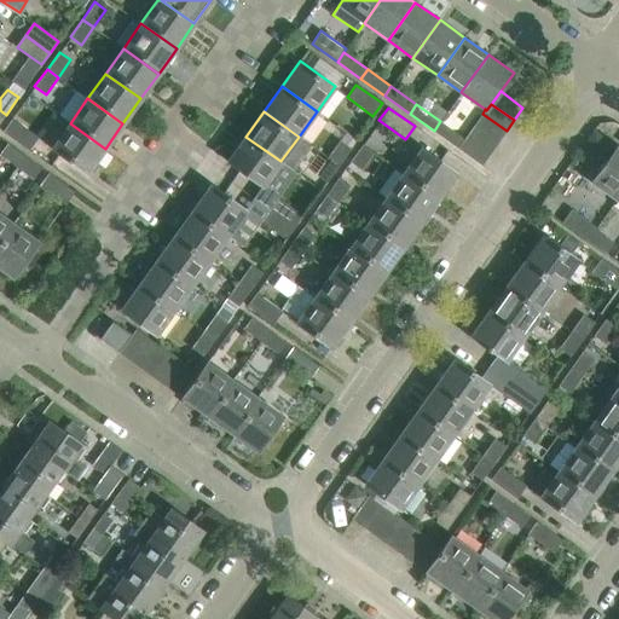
[(507,131),(482,114),(474,123),(499,142),(507,131)]
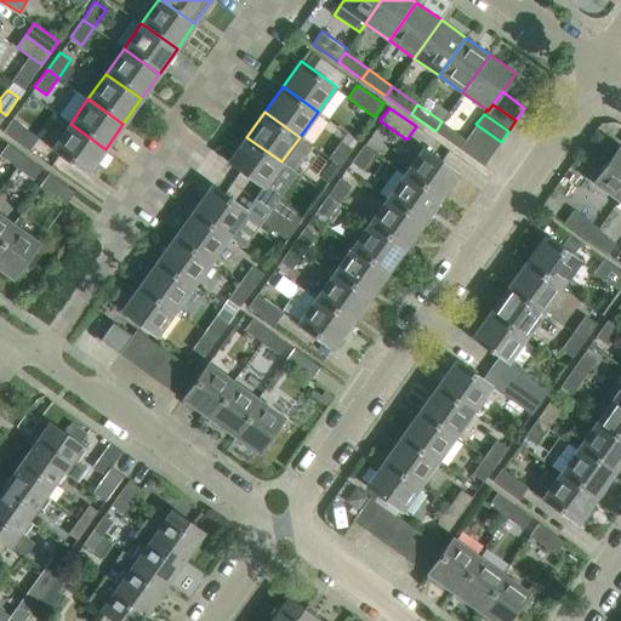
[(4,134),(29,151),(38,137),(13,120),(4,134)]
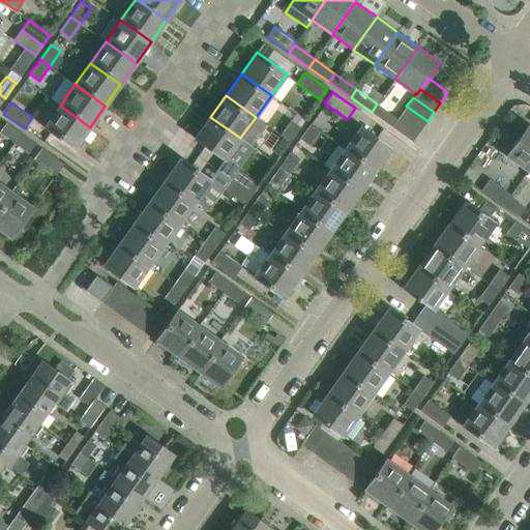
[(398,119),(377,104),(372,112),(391,126),(398,119)]
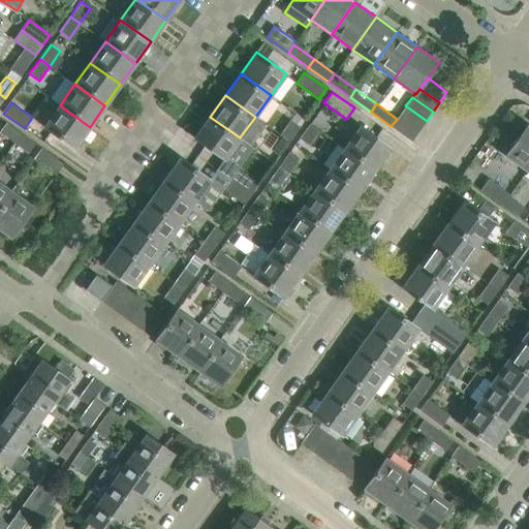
[(74,148),(90,127),(60,105),(44,127),(74,148)]
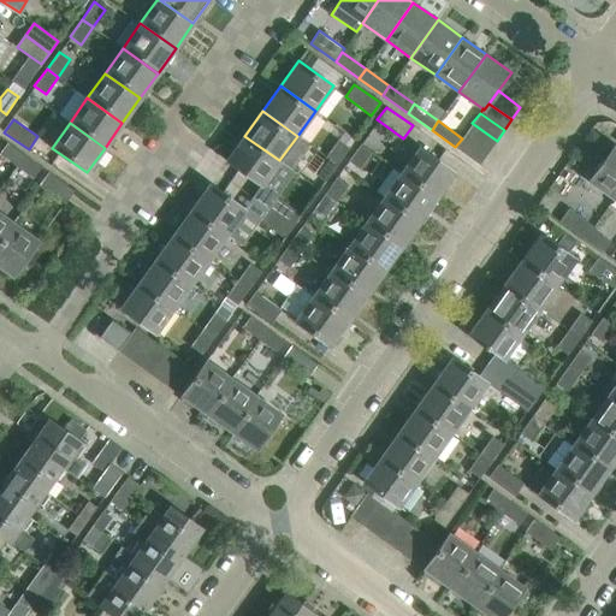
[(497,141),(472,123),(463,136),(487,153),(497,141)]
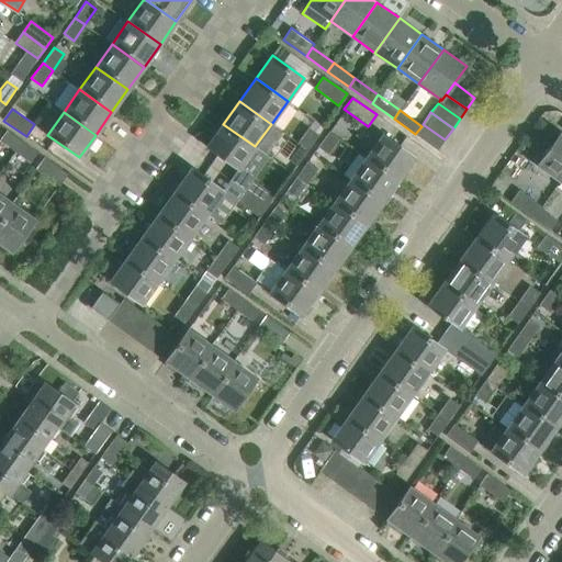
[(255,146),(223,124),(206,146),(238,169),(255,146)]
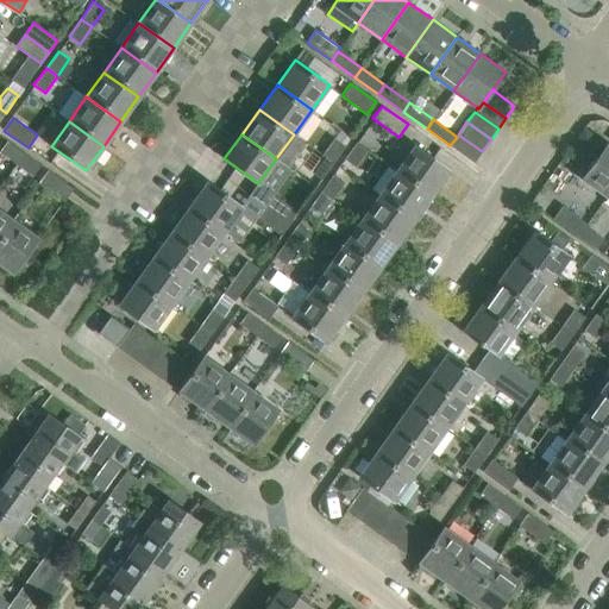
[(482,151),(458,135),(457,137),(450,145),(475,162),(482,151)]
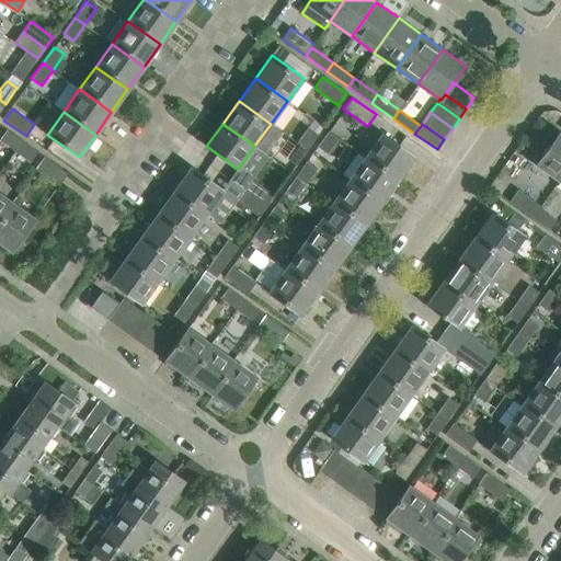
[(307,126),(296,141),(307,149),(318,134),(307,126)]
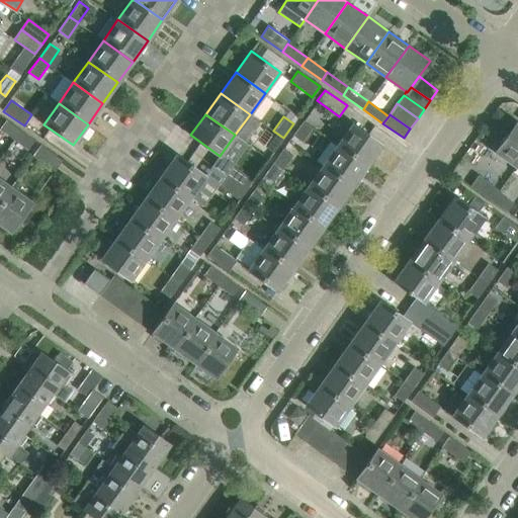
[(312,126),(303,119),(292,135),(301,141),(312,126)]
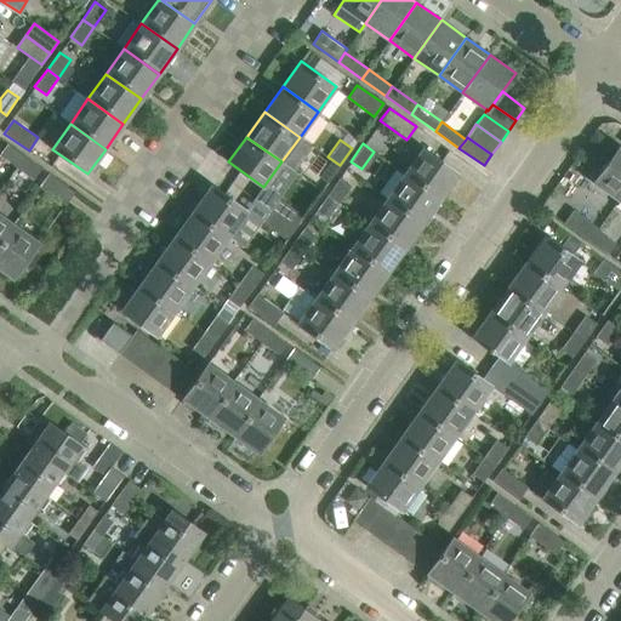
[(0,152),(0,157),(16,167),(23,157),(6,144),(0,152)]
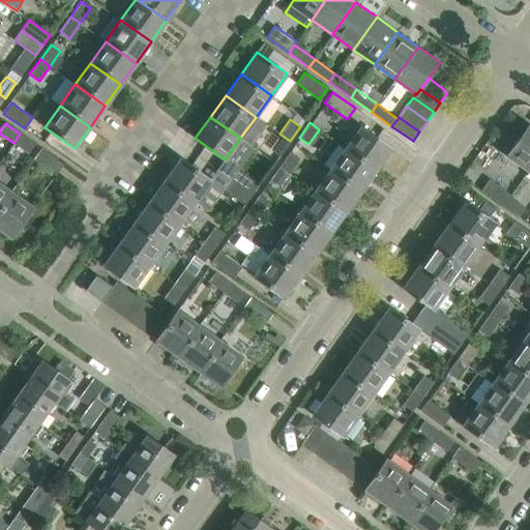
[(528,171),(529,168),(529,126),(528,125),(506,155),(528,171)]
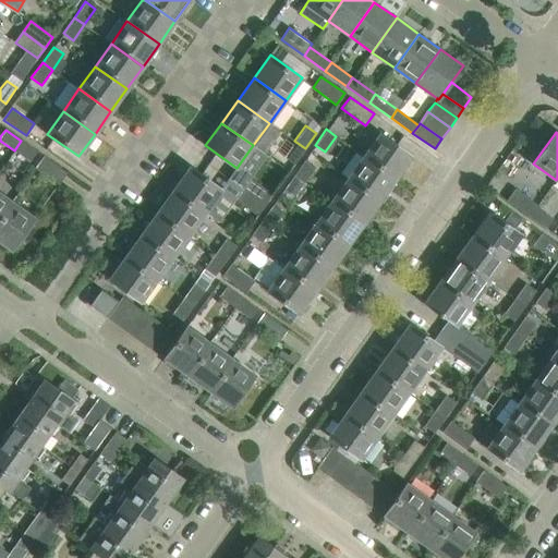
[(379,133),(367,152),(364,156),(396,179),(412,156),(379,133)]
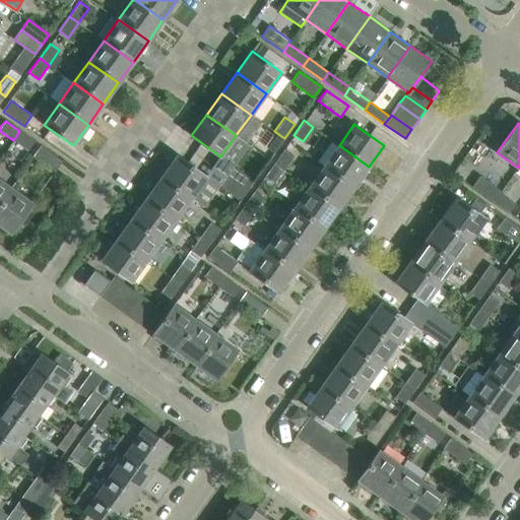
[(35,141),(19,131),(13,140),(27,150),(35,141)]
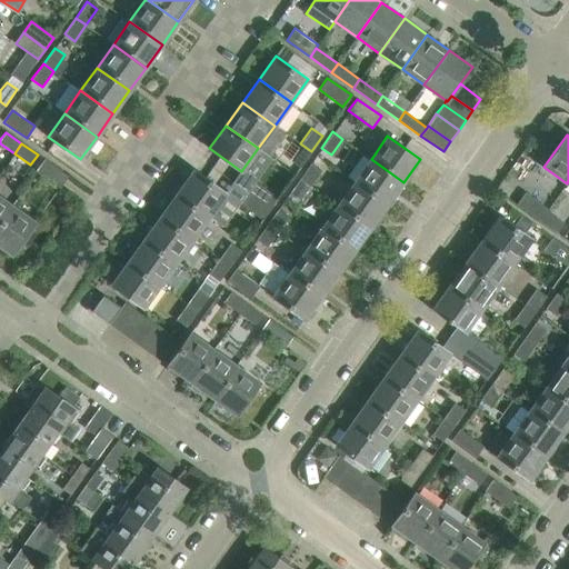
[(299,167),(311,151),(300,143),(289,160),(299,167)]
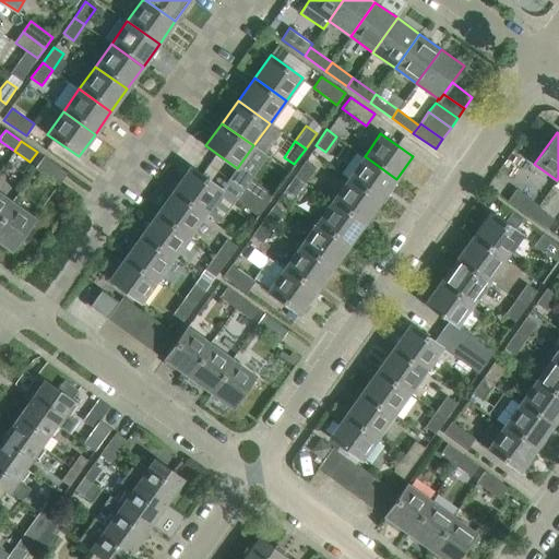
[(380,201),(396,179),(365,156),(348,179),(380,201)]
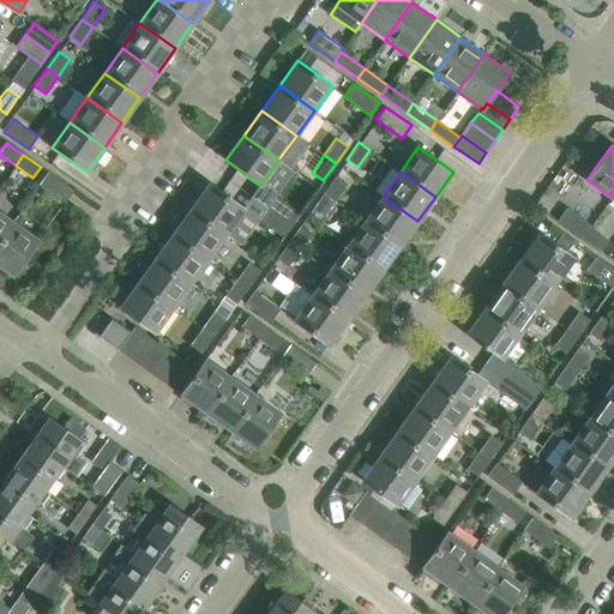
[(65,203),(74,191),(49,173),(40,185),(65,203)]
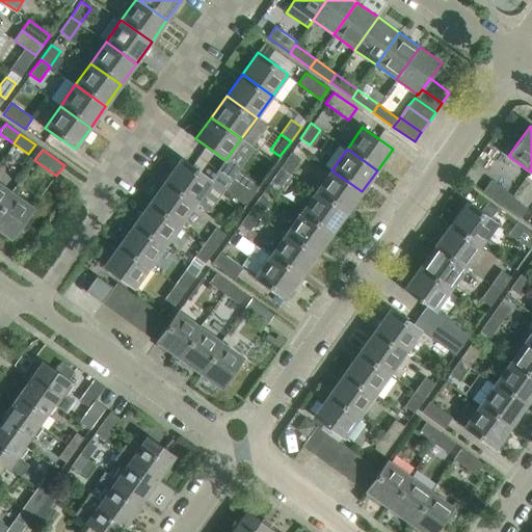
[(291,152),(281,166),(290,174),(300,158),(291,152)]
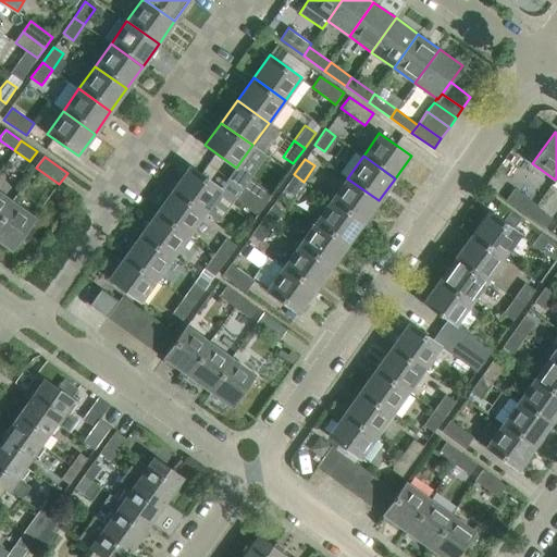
[(221,189),(189,166),(173,188),(205,211),(221,189)]
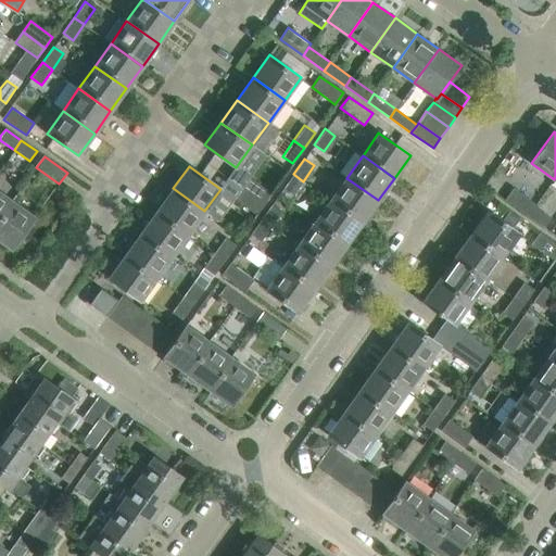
[(292,197),(303,181),(293,174),(282,189),(292,197)]
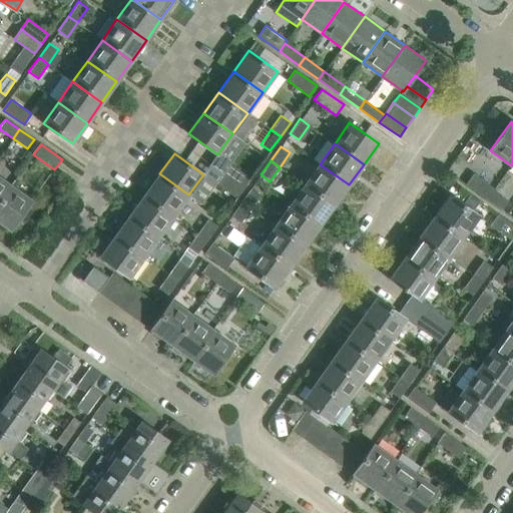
[(249,179),(229,164),(222,173),(243,188),(249,179)]
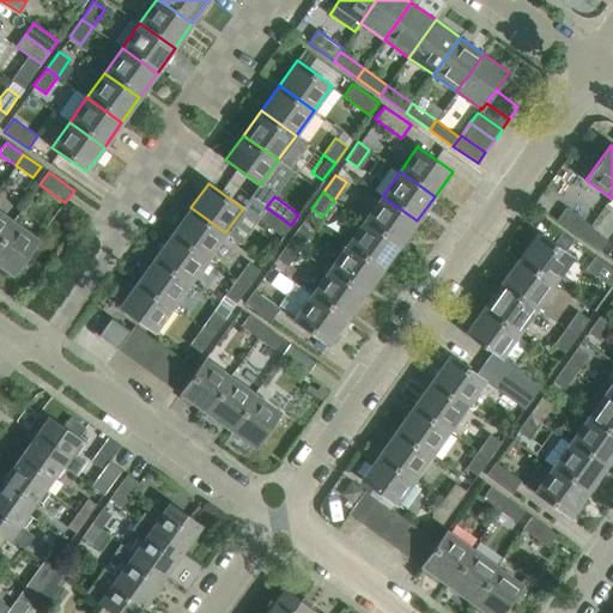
[(399,246),(417,220),(382,196),(364,220),(399,246)]
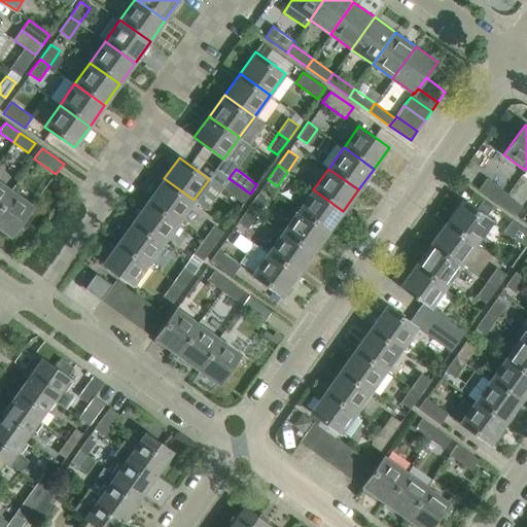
[(194,200),(164,178),(148,200),(179,221),(194,200)]
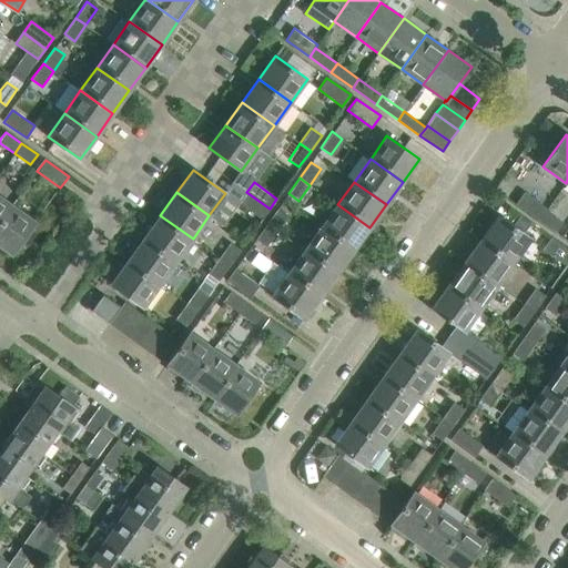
[(270,209),(246,192),(239,203),(262,220),(270,209)]
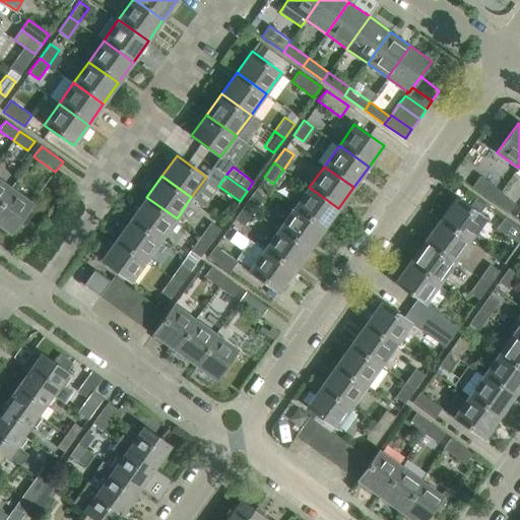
[(472,187),(494,202),(500,192),(501,191),(479,177),(472,187)]
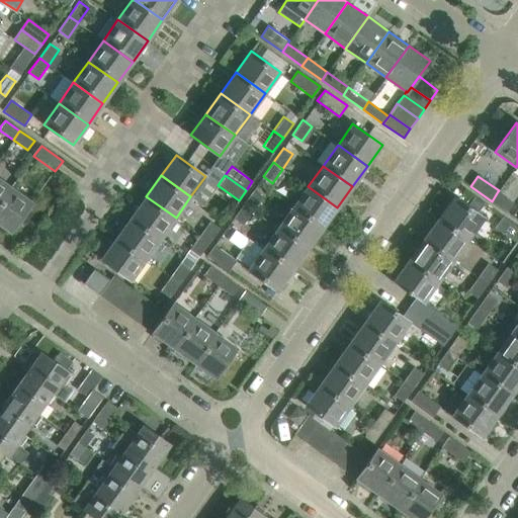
[(0,202),(11,187),(0,179),(0,202)]
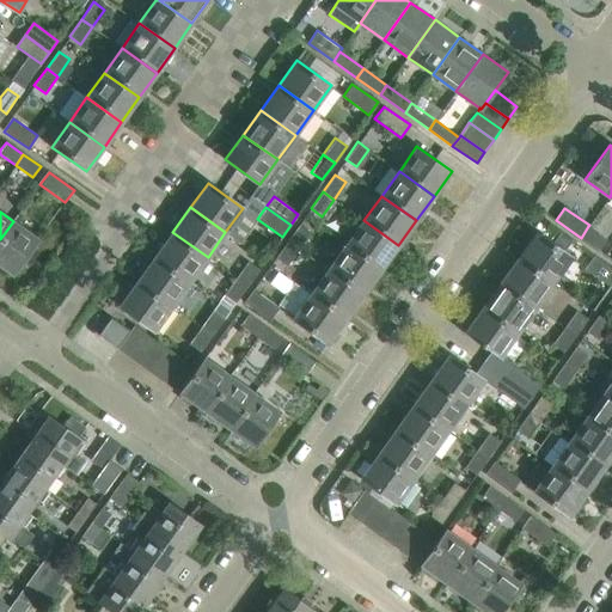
[(380,270),(398,245),(363,220),(346,245),(380,270)]
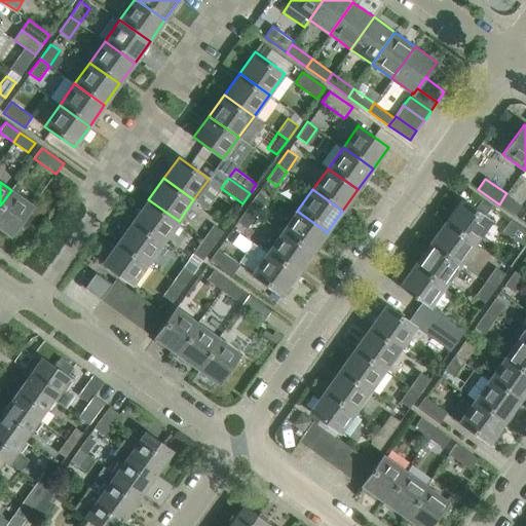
[(33,205),(11,190),(0,205),(0,227),(11,235),(33,205)]
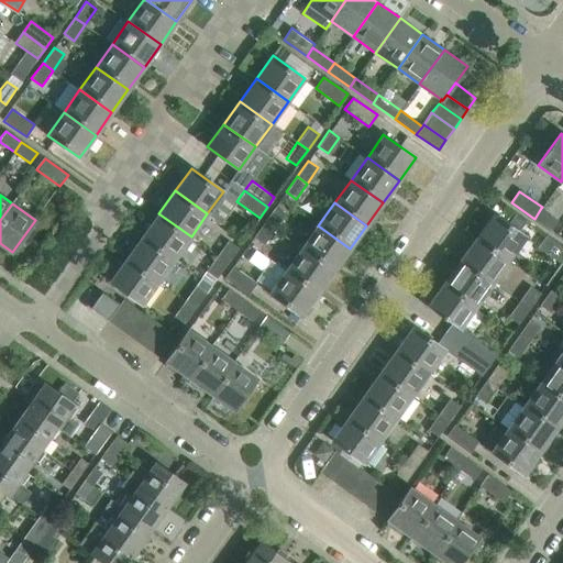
[(276,206),(264,221),(275,229),(286,213),(276,206)]
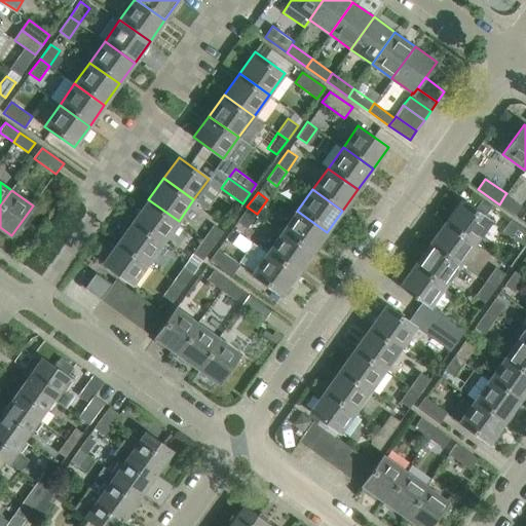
[(521,205),(505,194),(499,204),(514,215),(521,205)]
